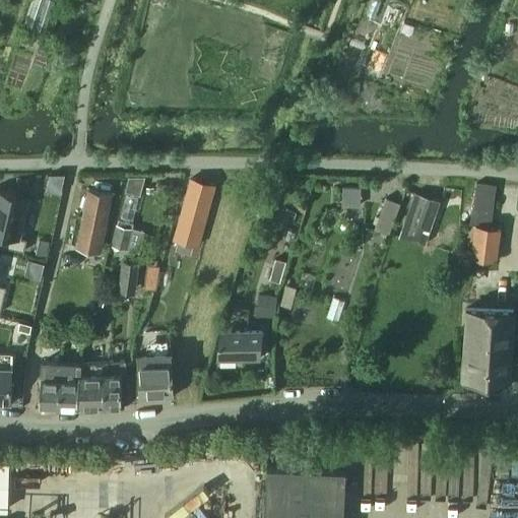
[(124,189),(134,191),(137,181),(126,178),(124,189)]
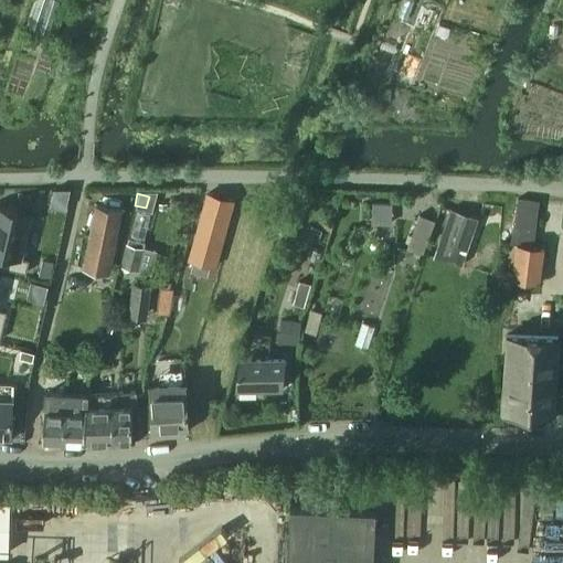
[(507,282),(533,286),(539,251),(529,248),(534,203),(513,201),(506,245),(512,246),(507,282)]
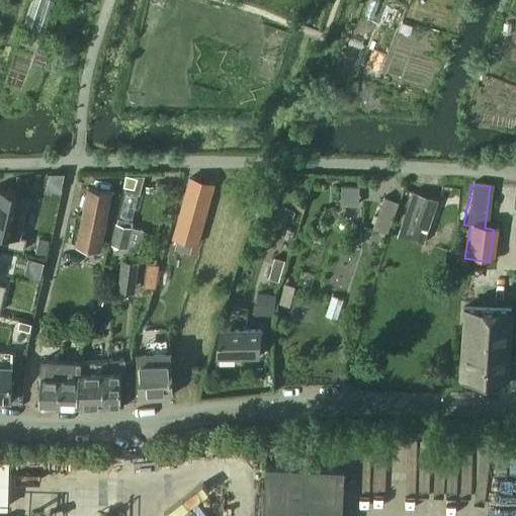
[(0,237),(0,248),(21,253),(24,241),(18,239),(28,197),(0,190),(0,237)]
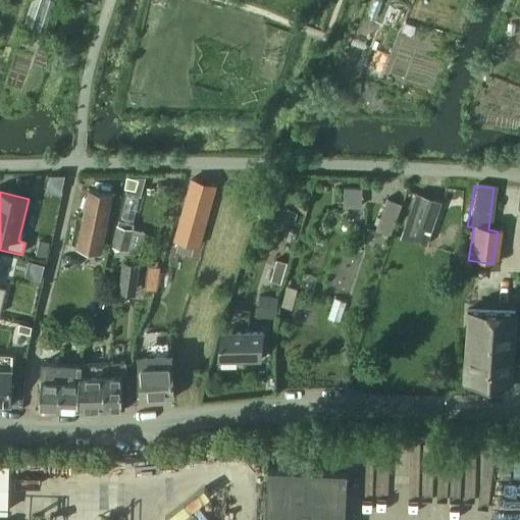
[(75,251),(98,255),(109,196),(87,192),(75,251)]
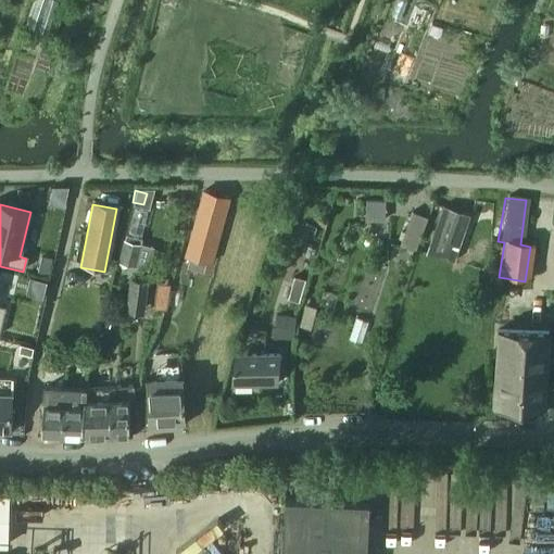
[(428,249),(454,259),(468,217),(442,208),(428,249)]
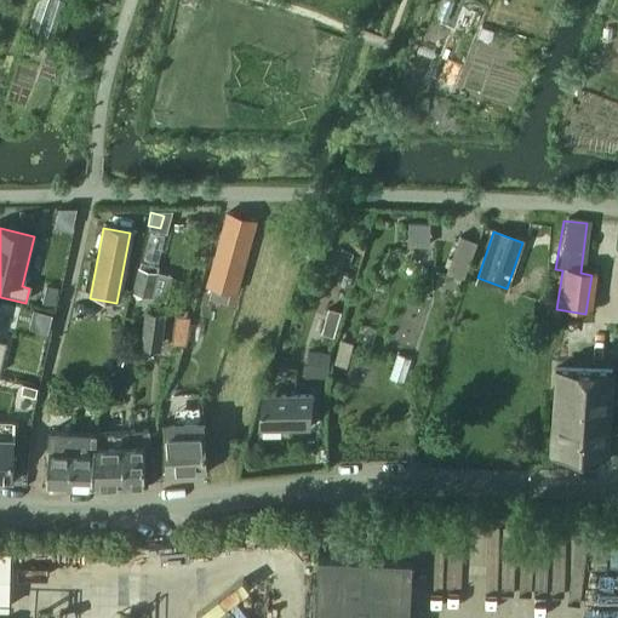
[(132,296),(149,299),(155,276),(138,272),(132,296)]
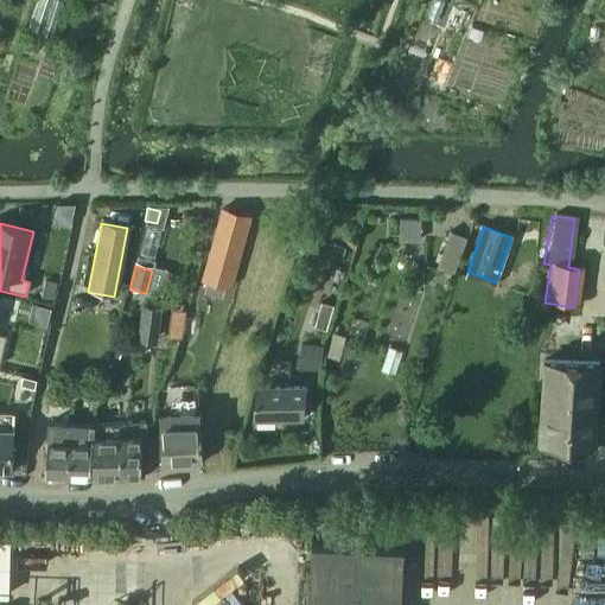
[(307,337),(323,342),(332,309),(320,305),(313,329),(310,328),(307,337)]
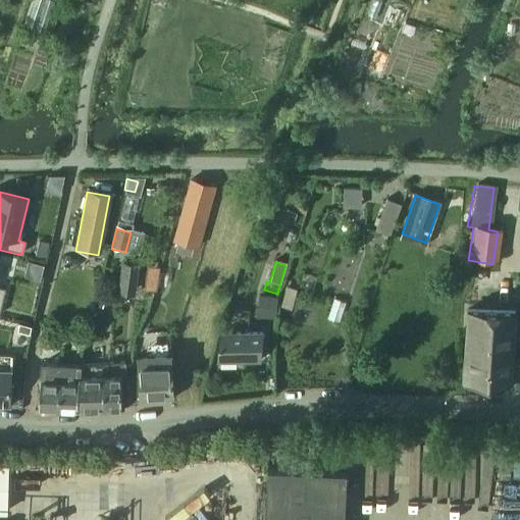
[(117,295),(132,297),(136,268),(121,266),(117,295)]
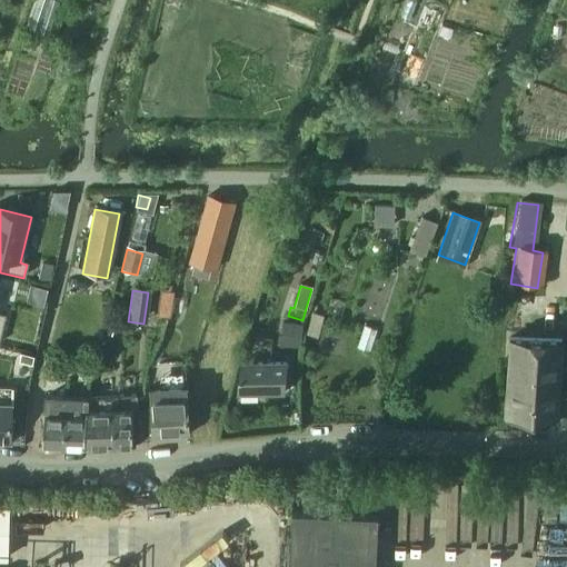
[(504,424),(556,425),(560,341),(509,340),(504,424)]
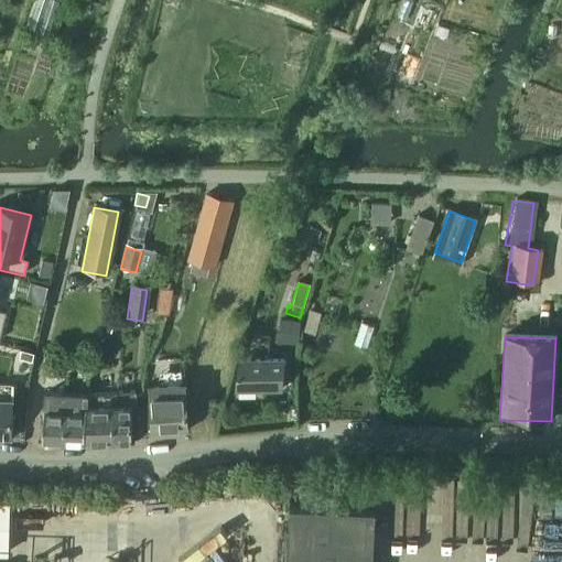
[(19,352),(17,360),(30,364),(32,355),(19,352)]
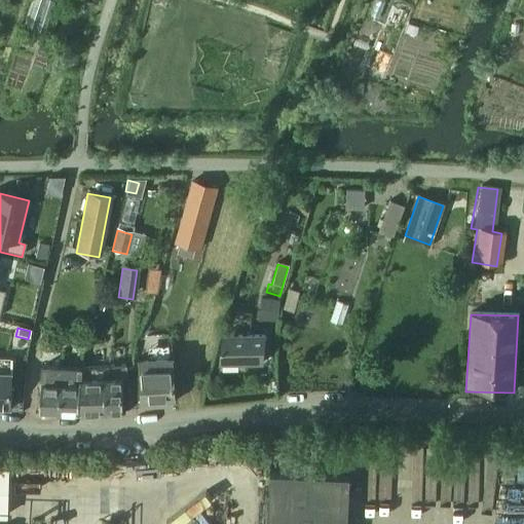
[(218,366),(261,366),(263,337),(221,337),(218,366)]
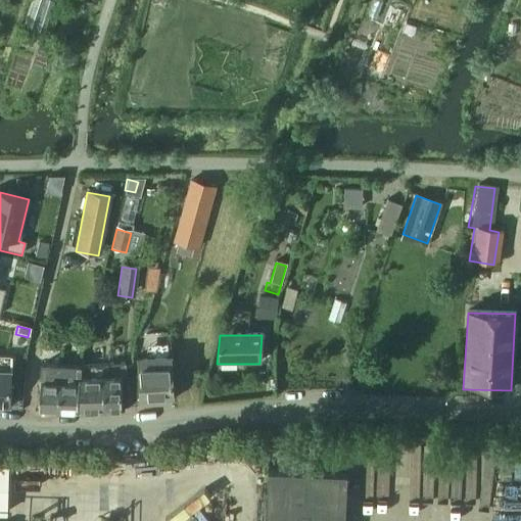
[(0,408),(8,409),(10,358),(0,357),(0,408)]
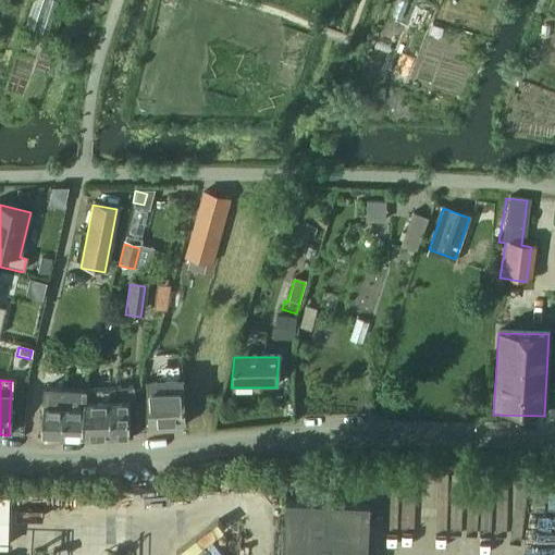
[(146,383),(148,429),(183,428),(181,381),(146,383)]
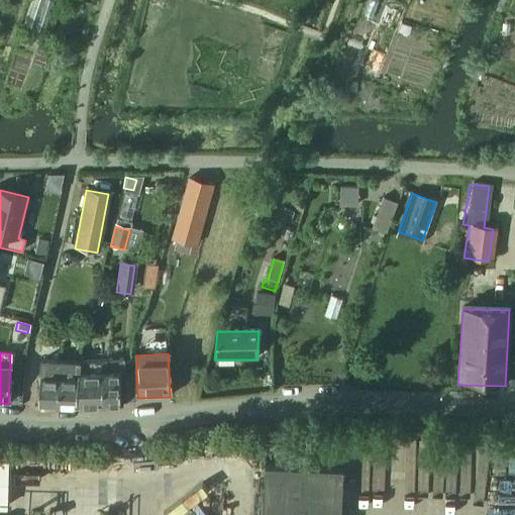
[(104,375),(103,408),(118,407),(119,382),(122,382),(122,361),(105,362),(105,375),(104,375)]
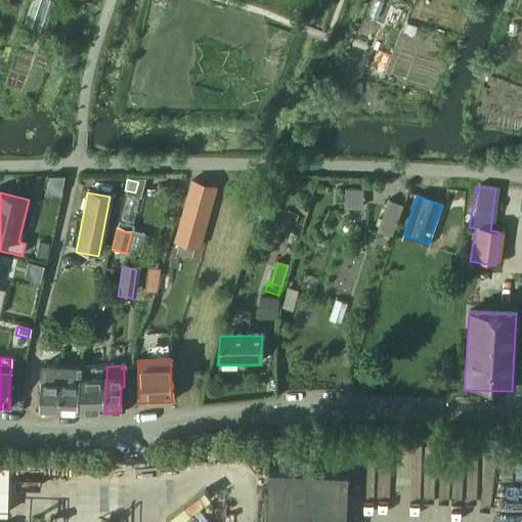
[(40,367),(38,412),(56,414),(59,368),(40,367)]
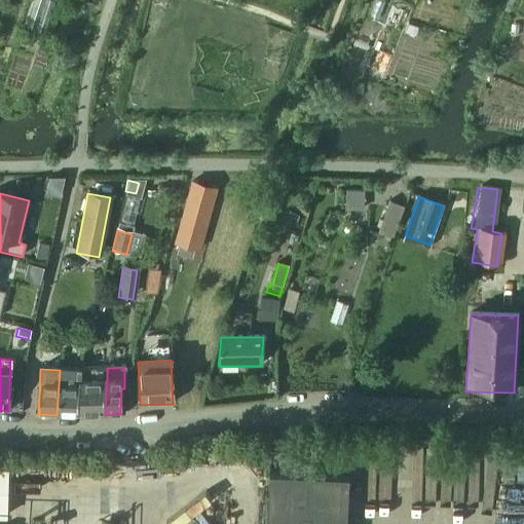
[(60,370),(57,415),(77,416),(79,382),(79,371),(60,370)]
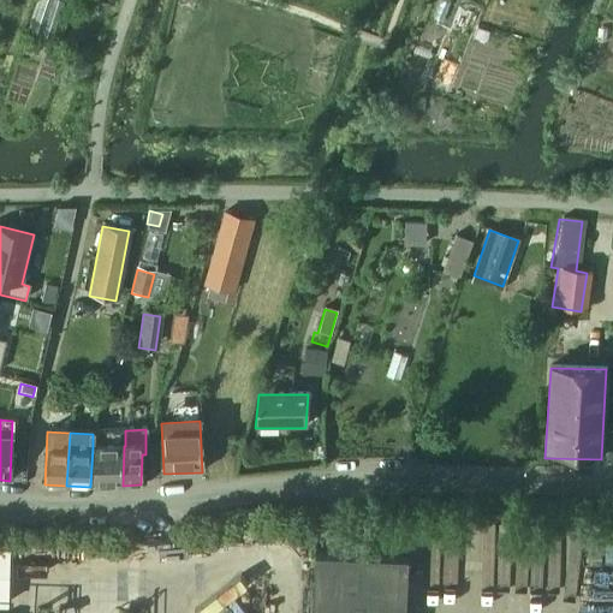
[(93,447),(90,487),(123,486),(124,446),(93,447)]
